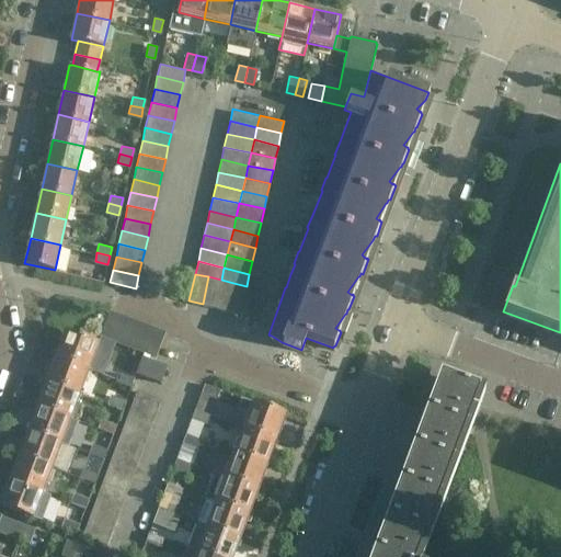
[(215,306),(221,280),(208,276),(203,304),(215,306)]
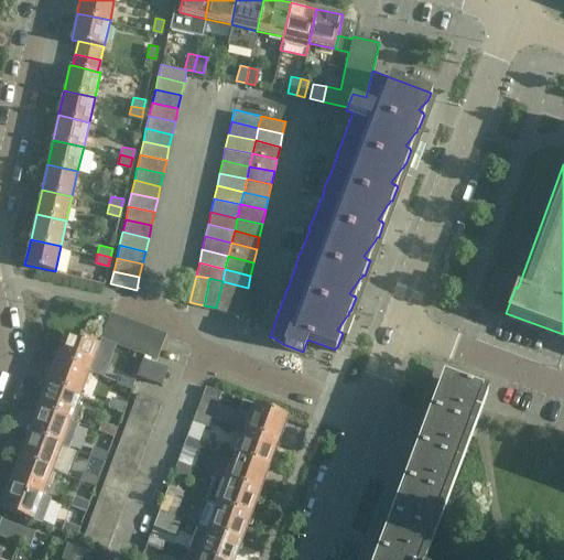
[(223,281),(216,308),(229,311),(235,284),(223,281)]
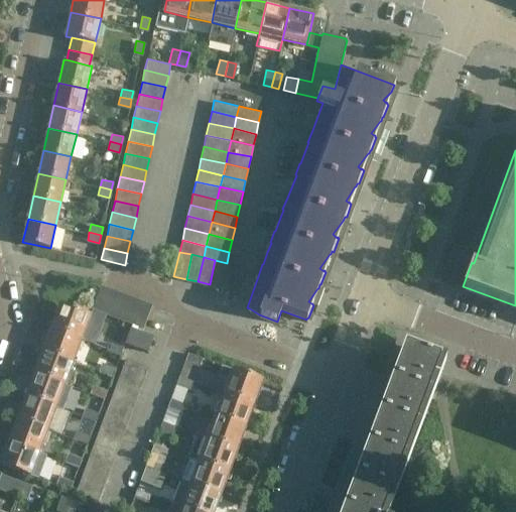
[(215,260),(210,284),(221,287),(227,263),(215,260)]
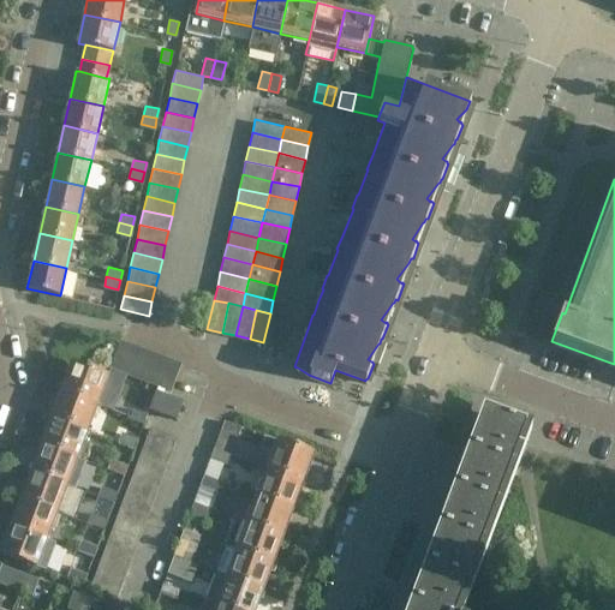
[(288,322),(270,314),(263,342),(280,348),(290,322),(288,322)]
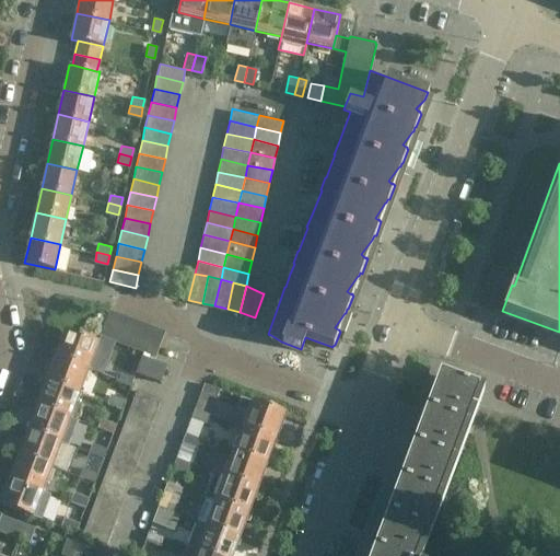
[(114,339),(123,314),(109,309),(100,334),(114,339)]
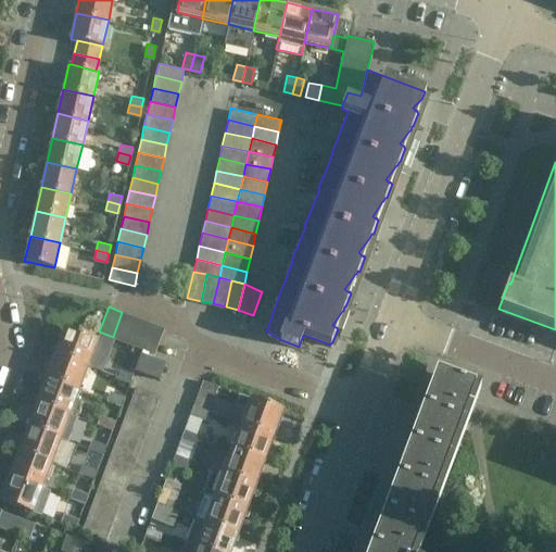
[(126,341),(136,317),(122,312),(113,337),(126,341)]
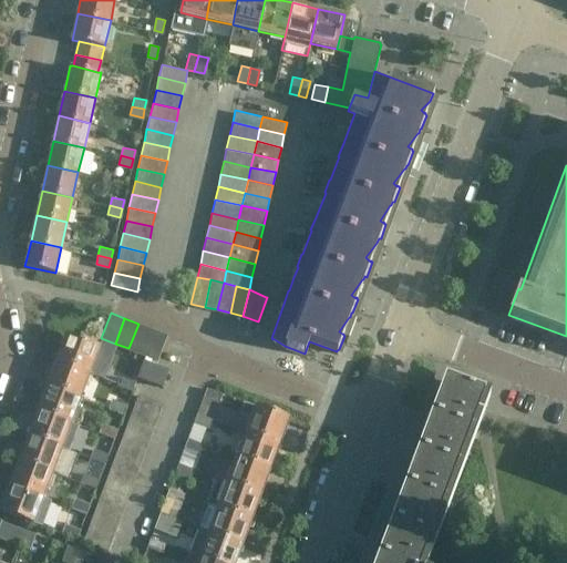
[(129,348),(143,354),(153,329),(138,324),(129,348)]
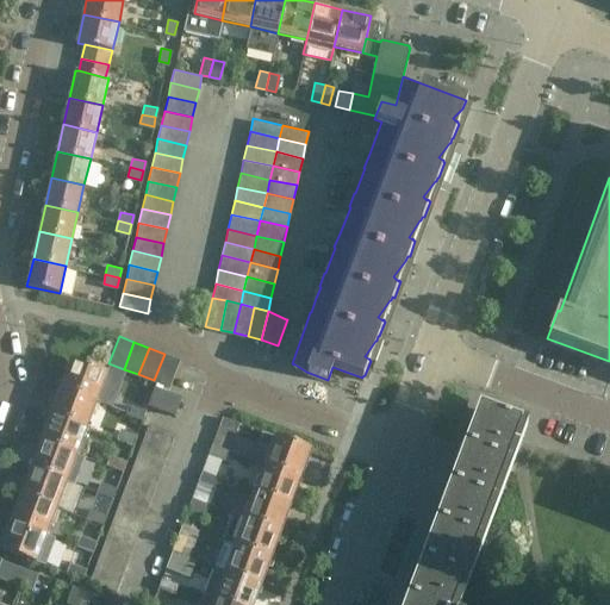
[(180,359),(165,354),(154,380),(169,386),(180,359)]
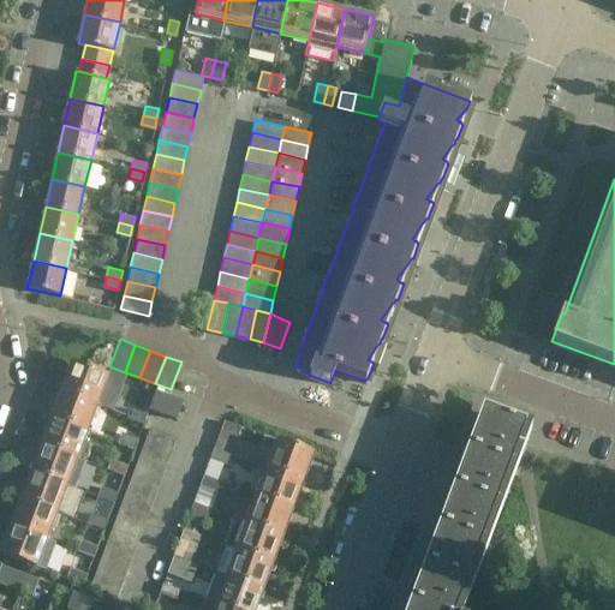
[(72,362),(63,389),(97,401),(107,375),(72,362)]
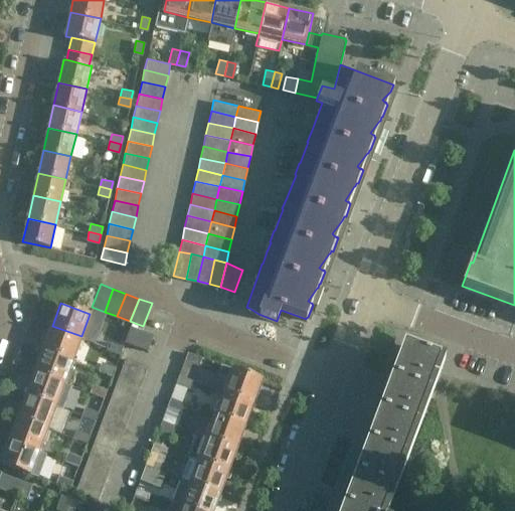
[(72,359),(81,336),(52,326),(44,348),(72,359)]
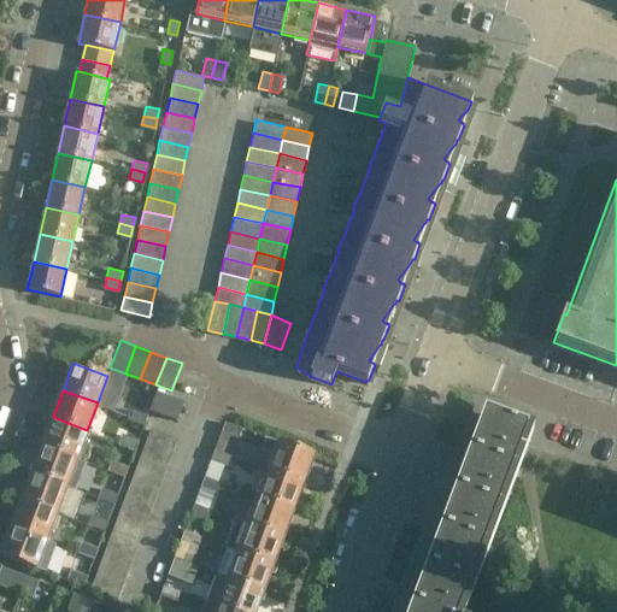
[(151,410),(157,411),(177,418),(181,406),(183,401),(157,392),(151,410)]
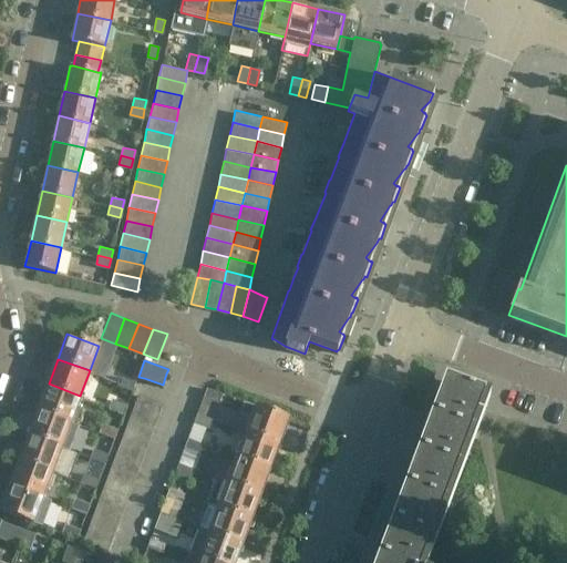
[(136,381),(132,379),(121,376),(117,385),(133,390),(136,381)]
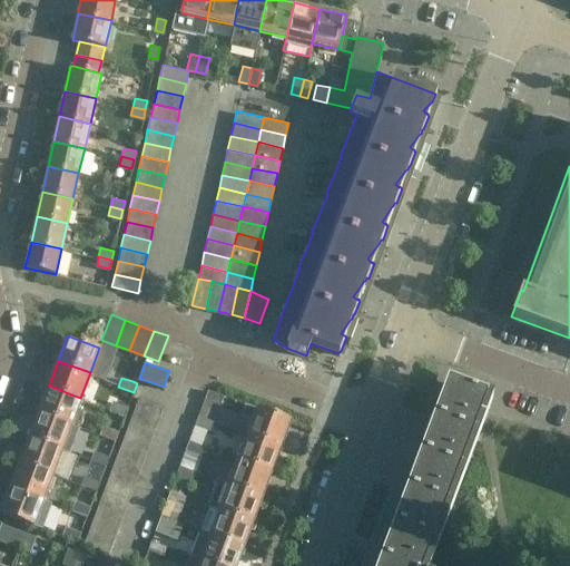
[(422,565),(487,394),(446,379),(376,565),(422,565)]
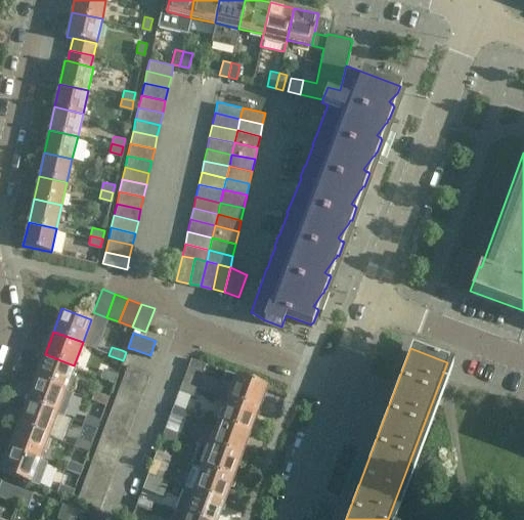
[(69,379),(74,365),(45,354),(36,378),(66,389),(73,392),(77,381),(69,379)]
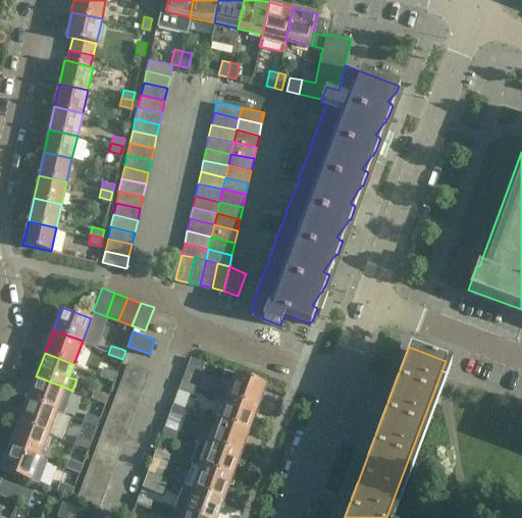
[(205,361),(190,355),(187,364),(202,369),(205,361)]
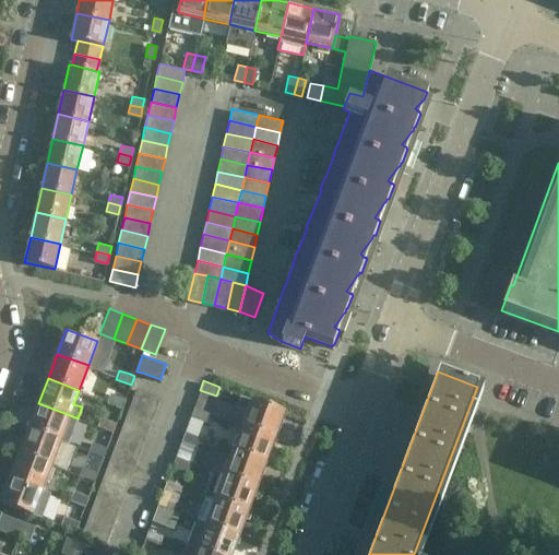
[(137,388),(132,400),(156,409),(161,397),(137,388)]
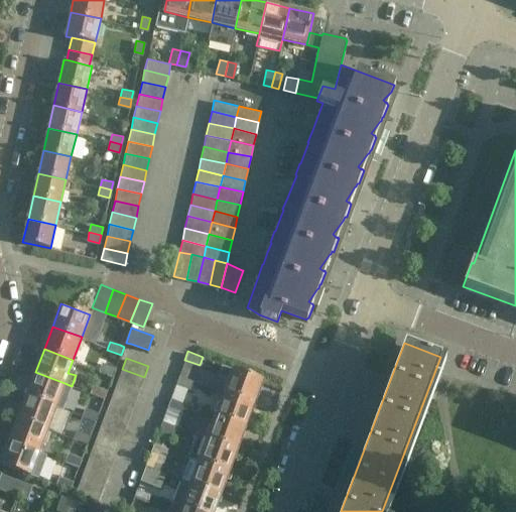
[(100,370),(114,375),(117,367),(103,361),(100,370)]
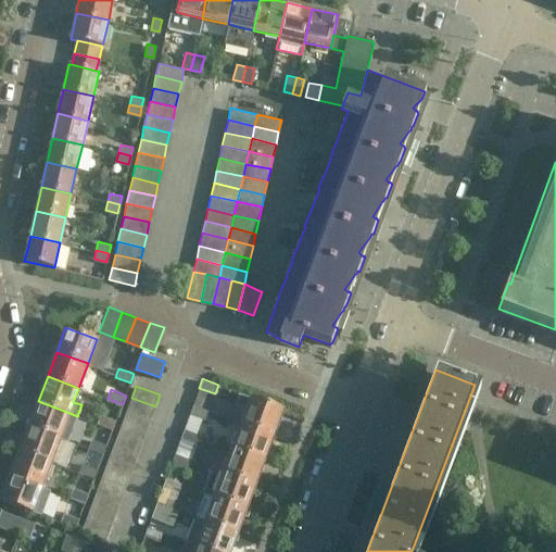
[(248,409),(242,422),(274,434),(283,409),(239,392),(235,403),(248,409)]
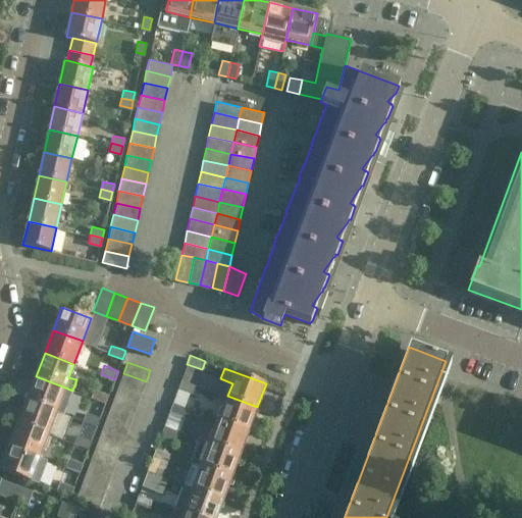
[(142,393),(146,381),(123,373),(119,384),(142,393)]
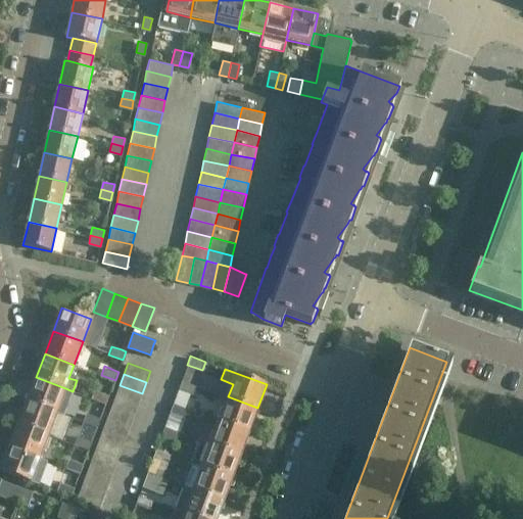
[(56,411),(65,388),(36,377),(28,399),(56,411)]
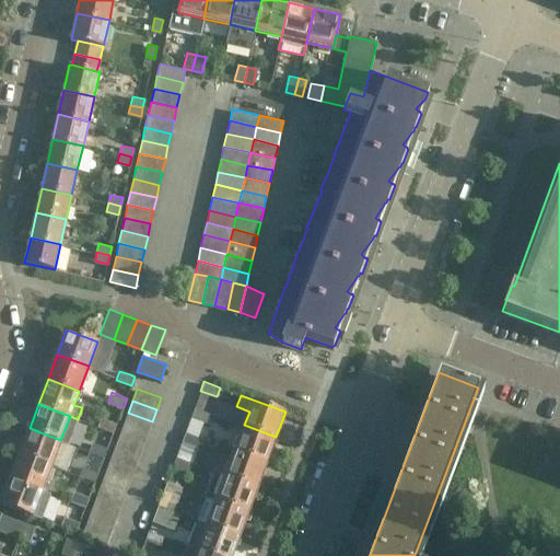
[(211,413),(195,406),(191,416),(208,421),(211,413)]
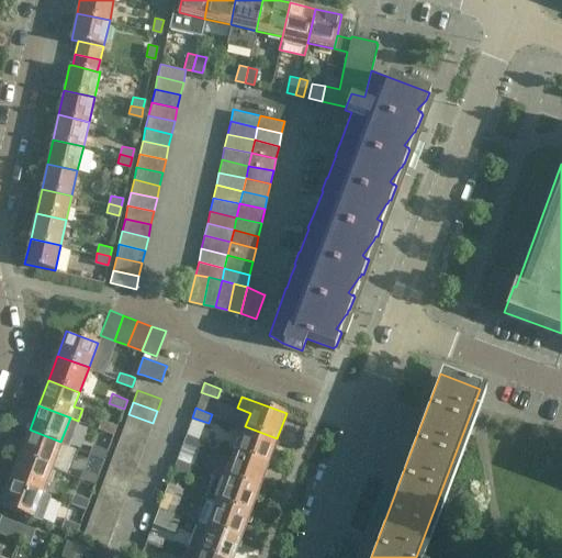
[(148,435),(153,423),(128,414),(123,426),(148,435)]
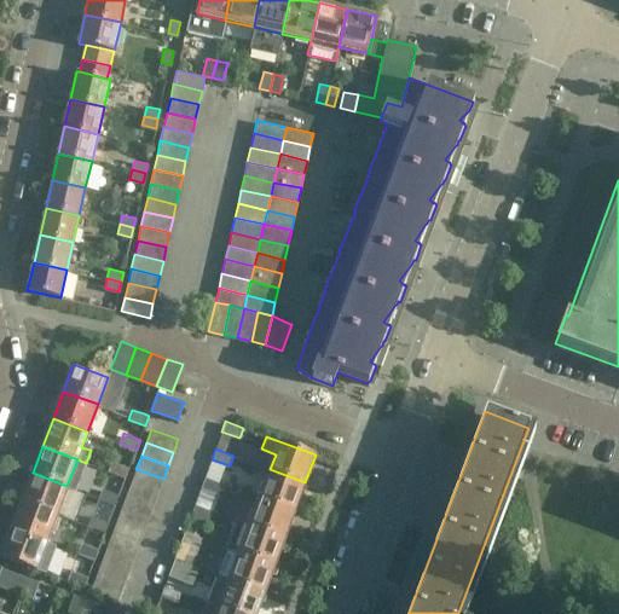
[(109,470),(126,476),(129,467),(113,461),(109,470)]
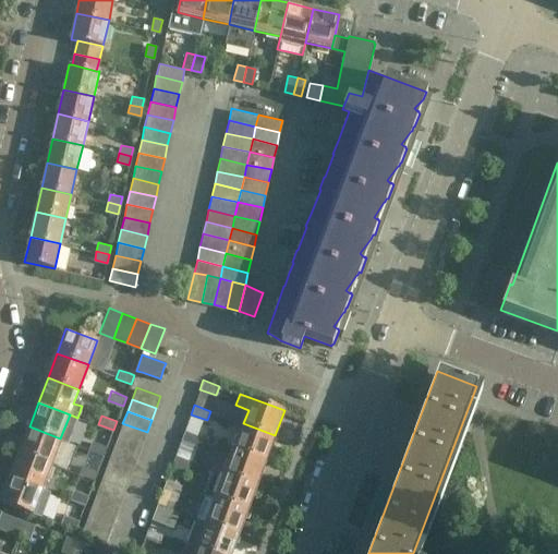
[(143,444),(147,432),(122,423),(118,435),(143,444)]
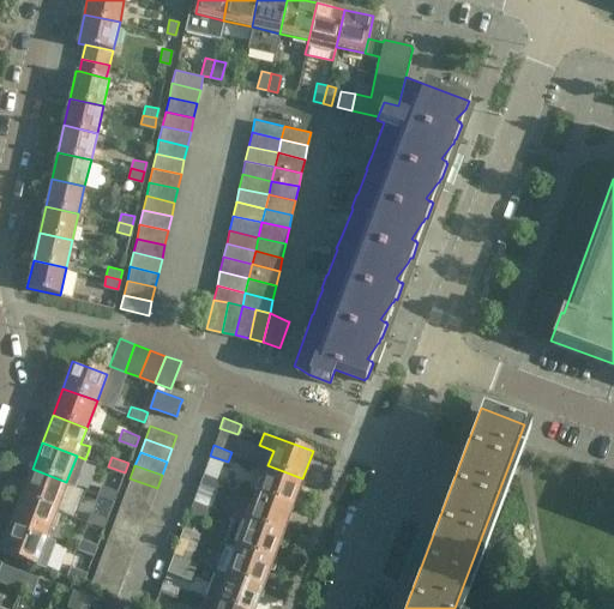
[(293,506),(302,478),(268,465),(258,493),(293,506)]
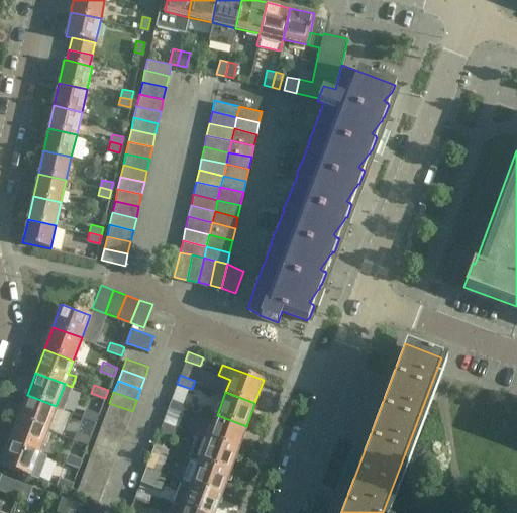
[(47,428),(56,406),(27,395),(18,418),(47,428)]
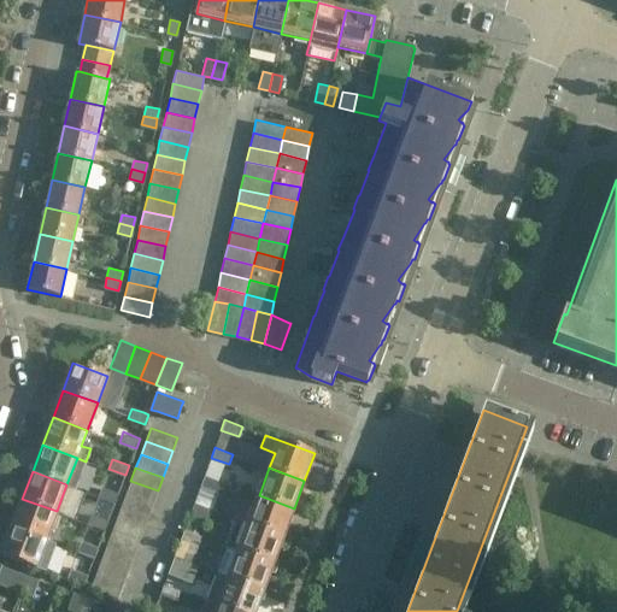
[(222,482),(205,475),(201,484),(218,492),(222,482)]
